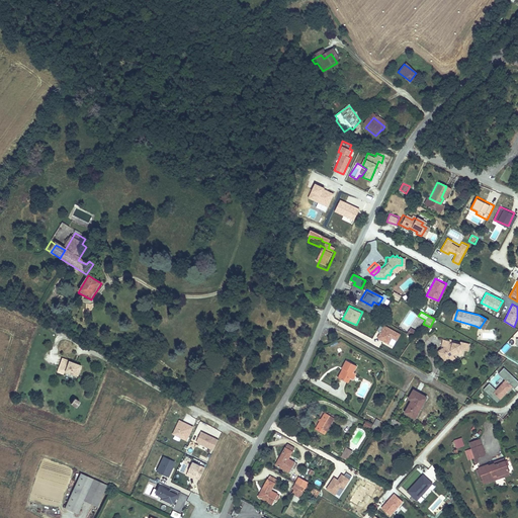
[(398,340),(401,332),(383,325),(377,338),(390,343),(392,338),(398,340)]
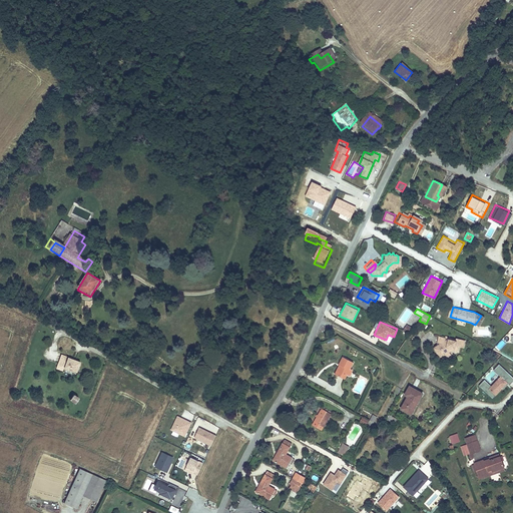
[(402,330),(408,333),(411,328),(405,324),(402,330)]
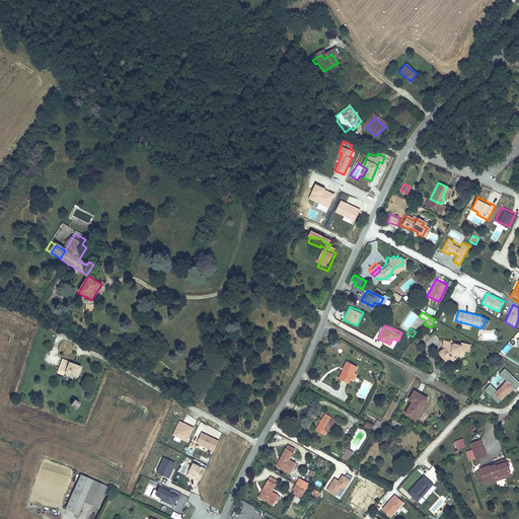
[(451,343),(439,350),(444,360),(457,353),(451,343)]
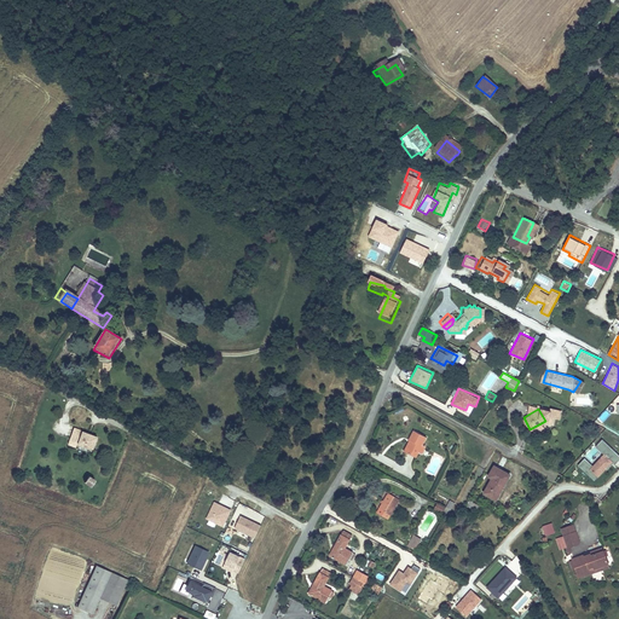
[(408,449),(416,453),(417,450),(422,443),(427,435),(414,429),(410,437),(414,438),(408,449)]
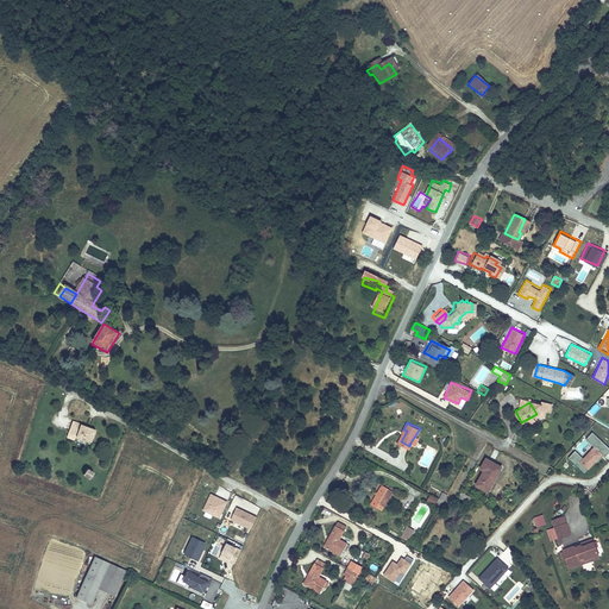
[(575,450),(569,458),(585,473),(608,449),(608,446),(592,432),(585,439),(594,446),(583,457),(575,450)]
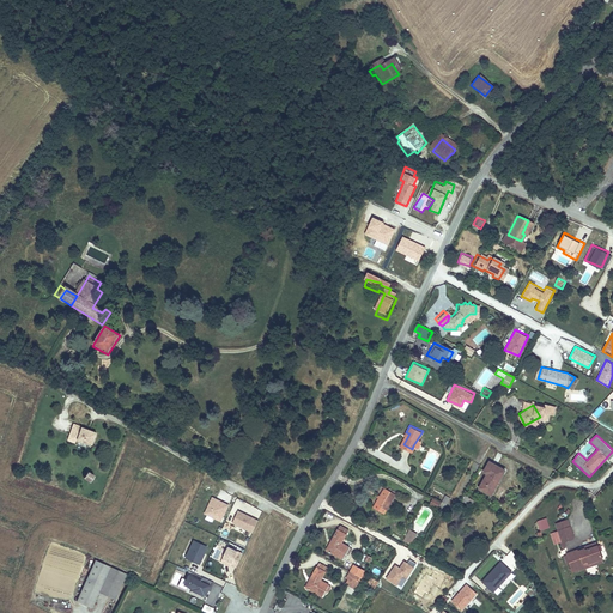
[(72,437),(66,449),(76,453),(89,459),(93,447),(72,437)]
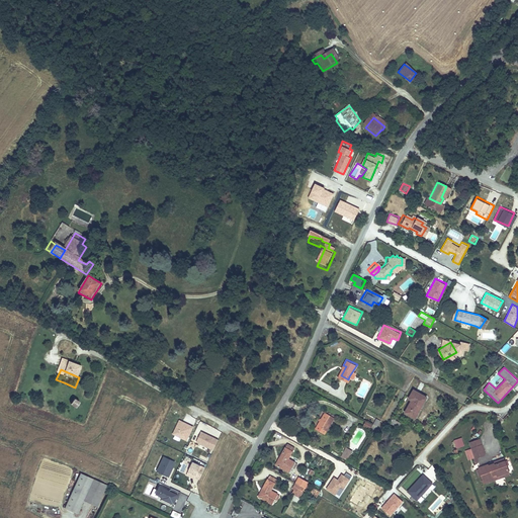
[(412,399),(405,413),(408,415),(409,413),(414,416),(421,403),(422,404),(426,396),(413,389),(409,397),(412,399)]
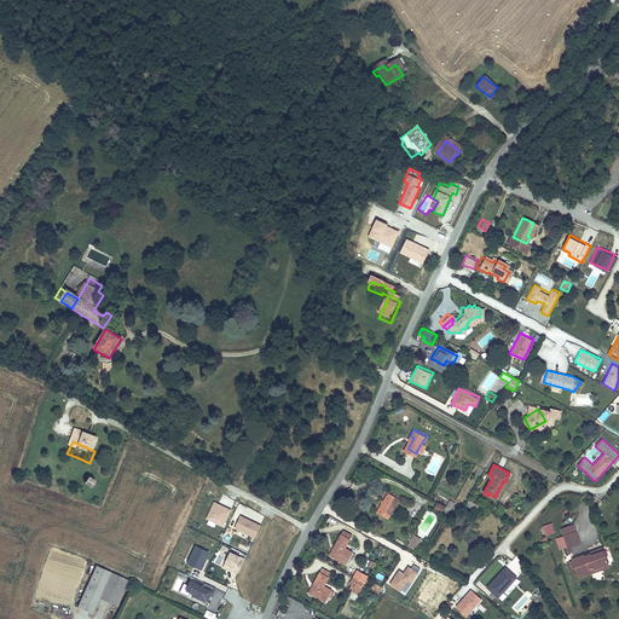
[(94,480),(86,472),(80,478),(90,486),(94,480)]
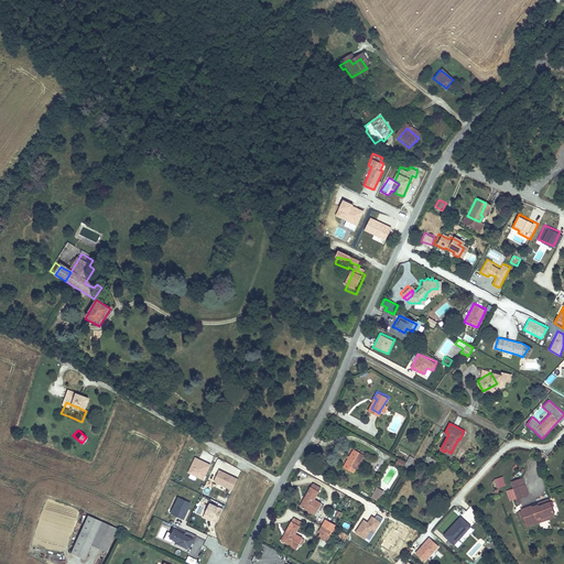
[(347,459),(357,465),(365,453),(354,447),(347,459)]
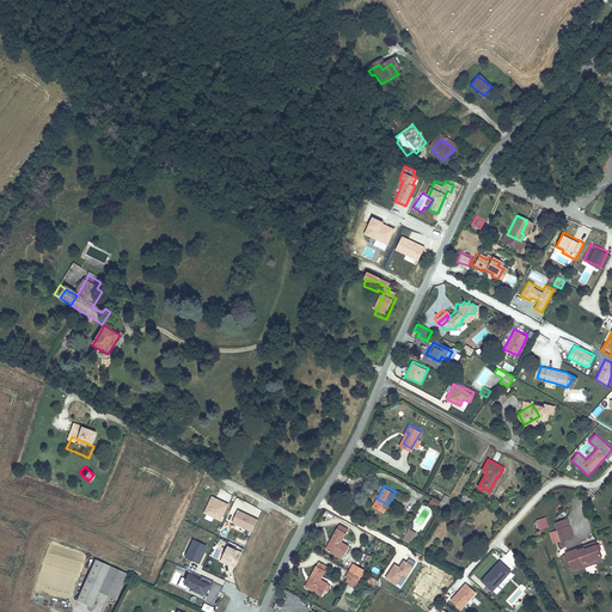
[(444,507),(450,496),(445,494),(439,505),(444,507)]
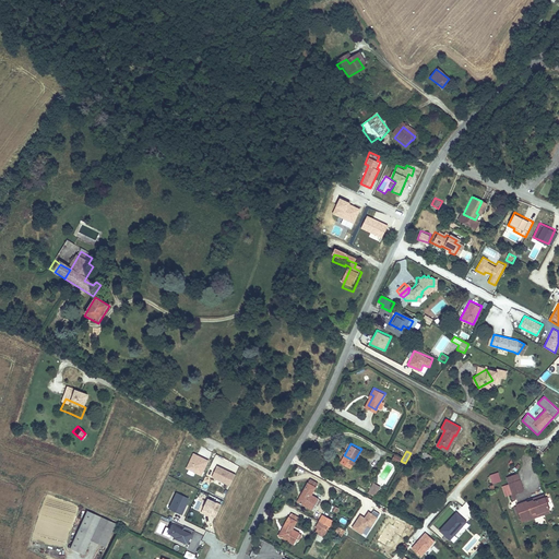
[(202,476),(210,459),(193,452),(185,472),(193,476),(194,473),(202,476)]
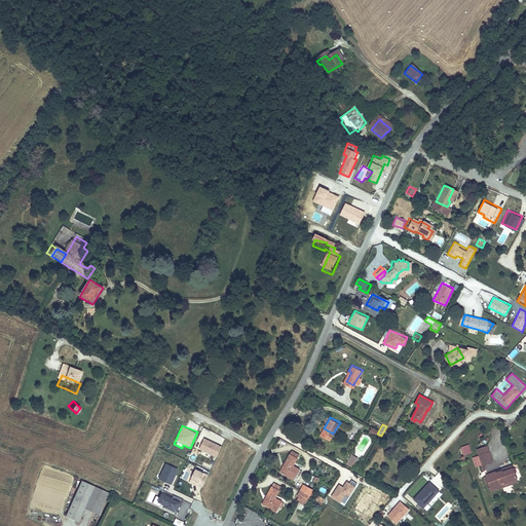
[(376,435),(378,429),(371,426),(369,433),(376,435)]
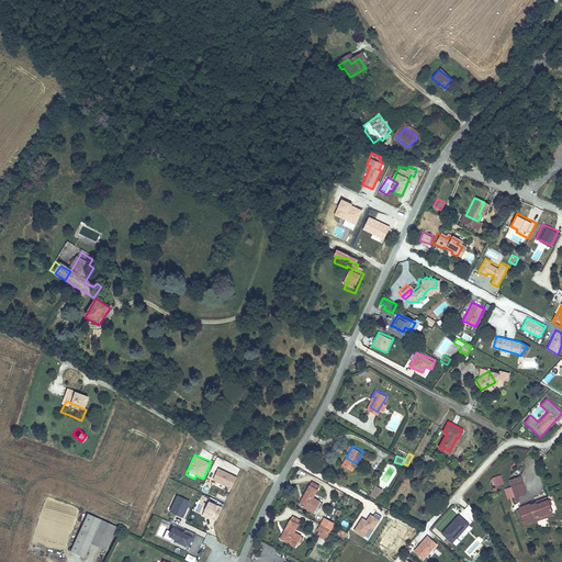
[(212,480),(231,489),(237,476),(218,467),(212,480)]
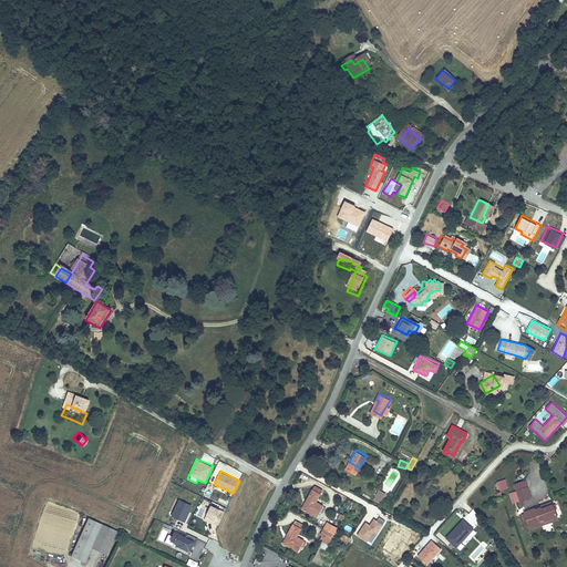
[(500,491),(508,487),(506,478),(496,481),(500,491)]
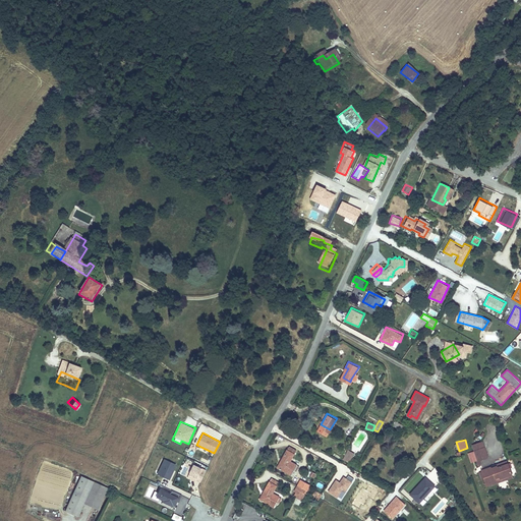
[(473,443),(475,450),(484,446),(482,440),(473,443)]
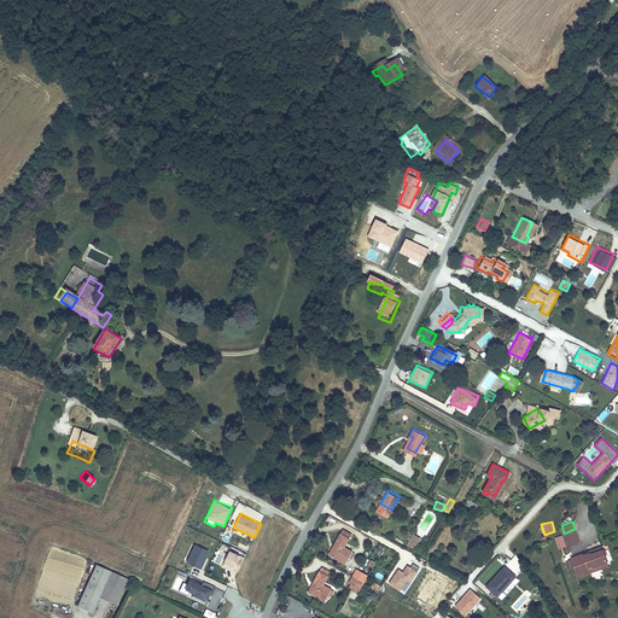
[(350,529),(342,525),(328,548),(345,558),(351,547),(342,541),(345,534),(348,534),(350,529)]
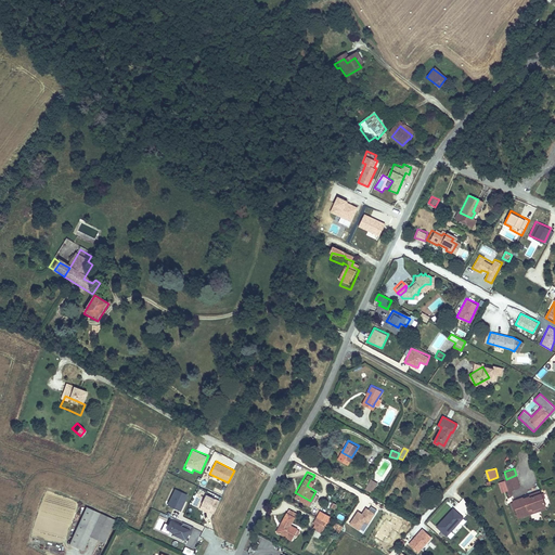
[(516,475),(506,479),(510,489),(519,486),(516,475)]
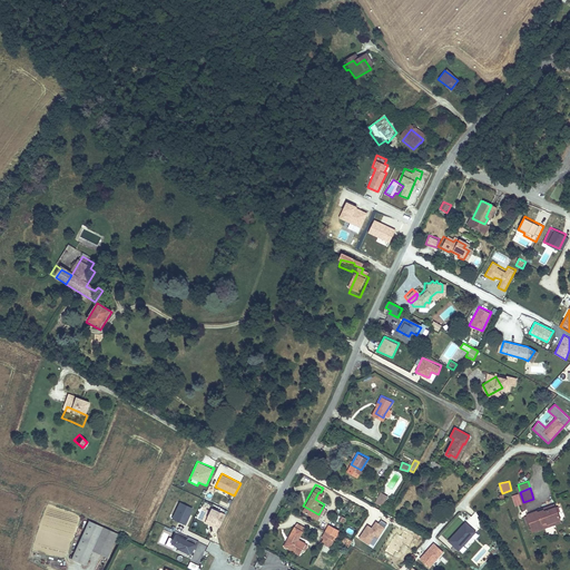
[(385,495),(381,492),(376,500),(381,502),(385,495)]
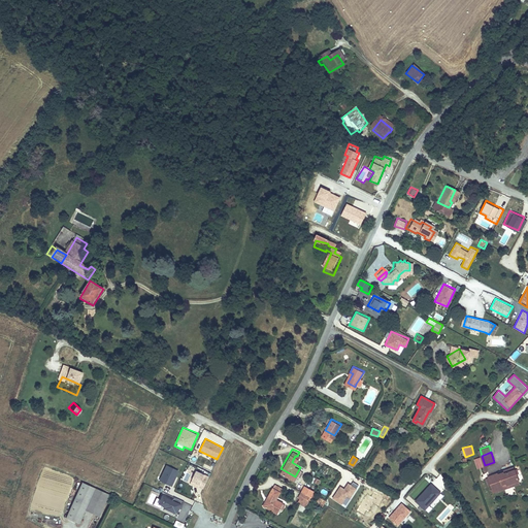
[(171,486),(178,470),(166,464),(159,480),(171,486)]
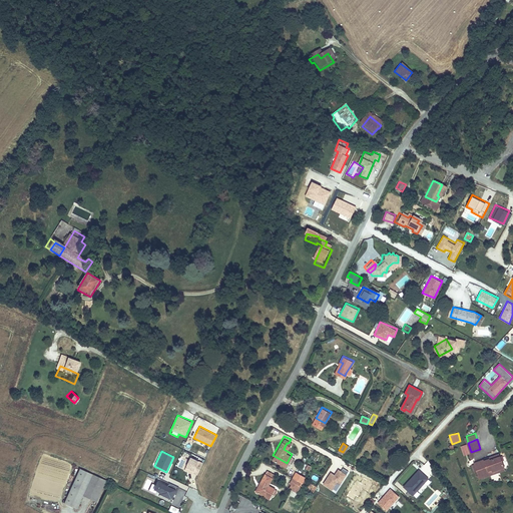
[(474,462),(475,463),(477,470),(479,475),(490,471),(489,468),(492,467),(494,469),(504,465),(501,454),(490,458),(489,457),(486,458),(474,462)]
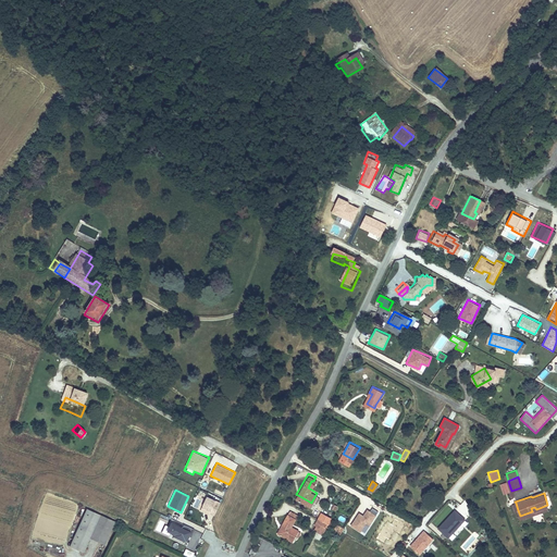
[(198,514),(212,521),(221,502),(207,495),(198,514)]
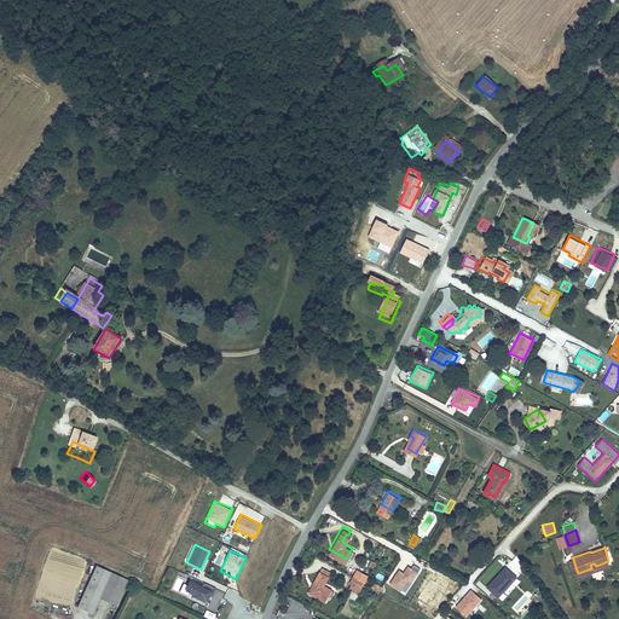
[(591,568),(578,573),(579,576),(594,570),(609,565),(608,561),(596,566),(594,563),(590,565),(591,568)]
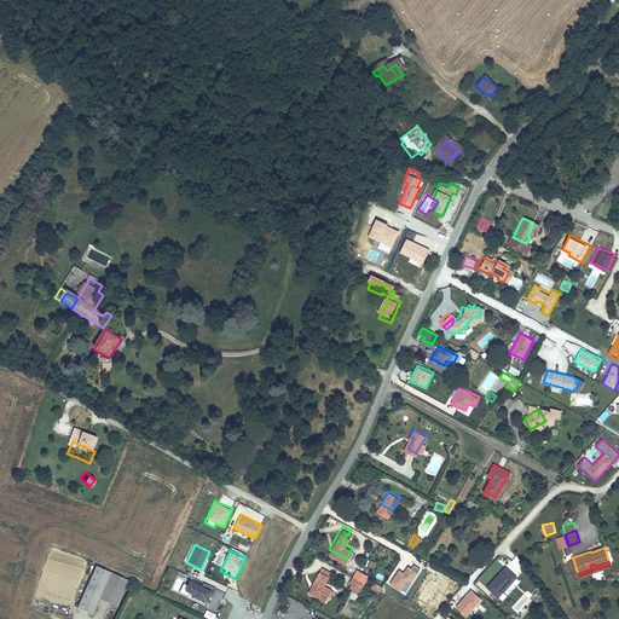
[(115,570),(100,563),(81,603),(94,611),(103,595),(115,570)]
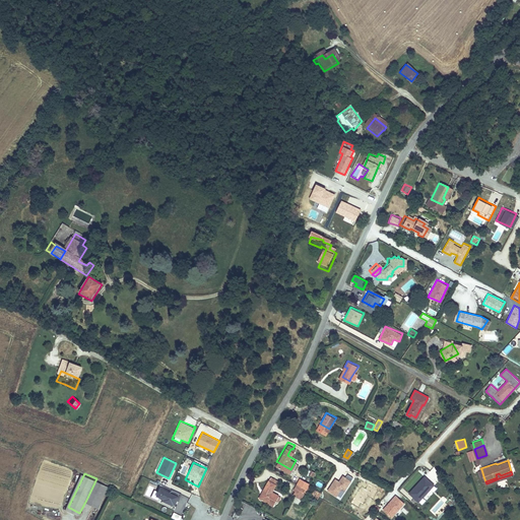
[(269,473),(258,494),(272,501),(277,492),(269,488),(272,480),(274,481),(276,477),(269,473)]
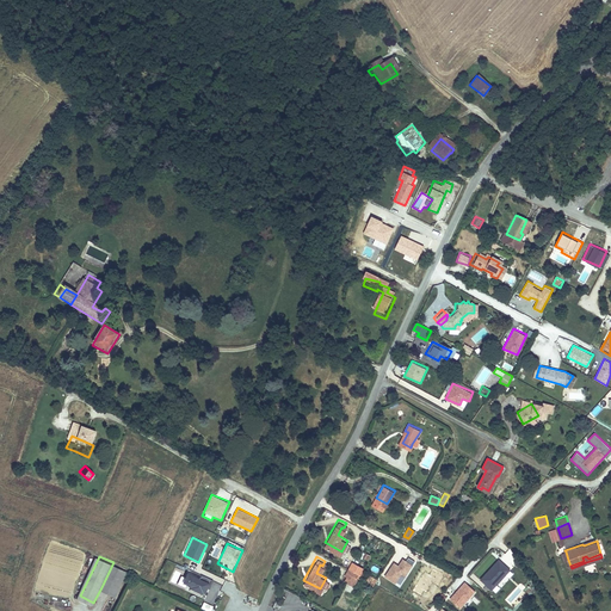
[(394,561),(384,576),(396,584),(402,574),(406,576),(415,561),(409,557),(407,560),(402,557),(399,565),(394,561)]
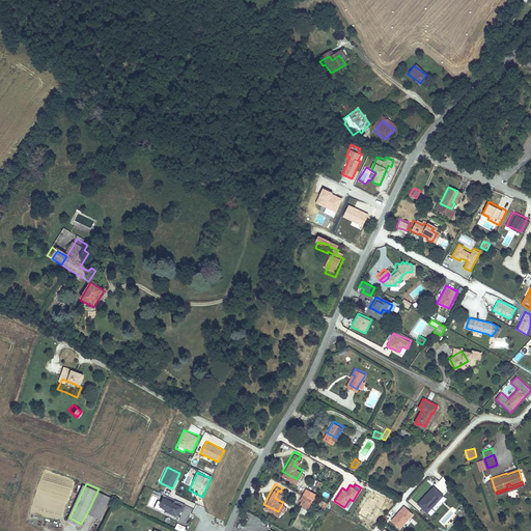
[(299,497),(307,501),(313,491),(305,485),(299,497)]
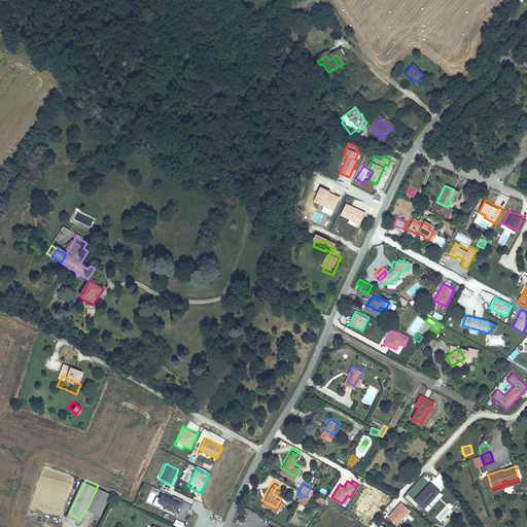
[(430,482),(414,499),(427,512),(431,506),(428,503),(436,496),(440,498),(444,494),(430,482)]
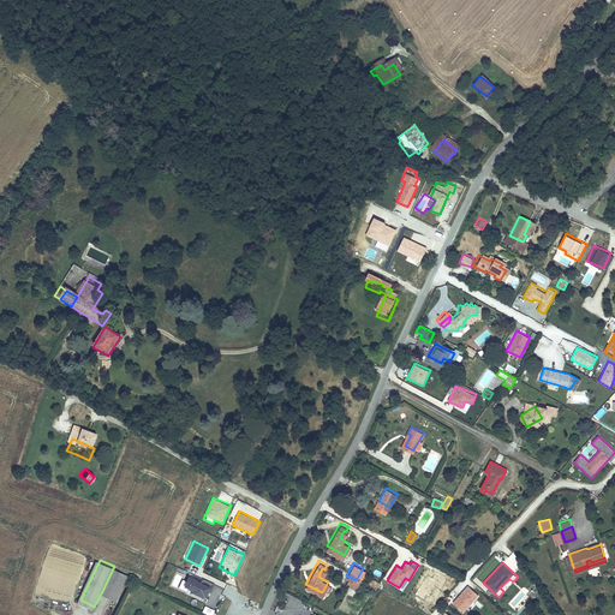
[(114,566),(102,591),(117,598),(129,573),(114,566)]
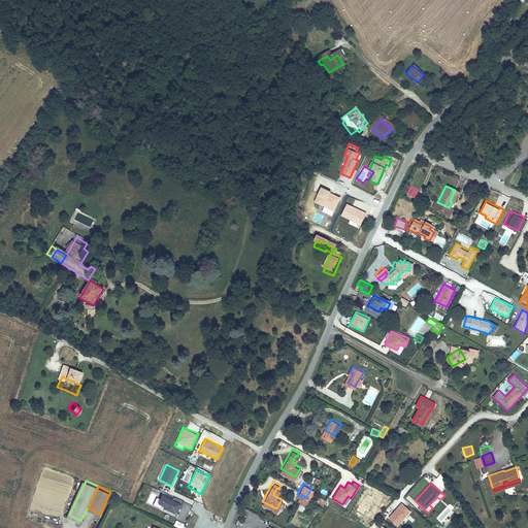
[(179,501),(161,495),(160,498),(156,497),(157,493),(152,491),(146,503),(156,507),(156,506),(175,514),(179,501)]
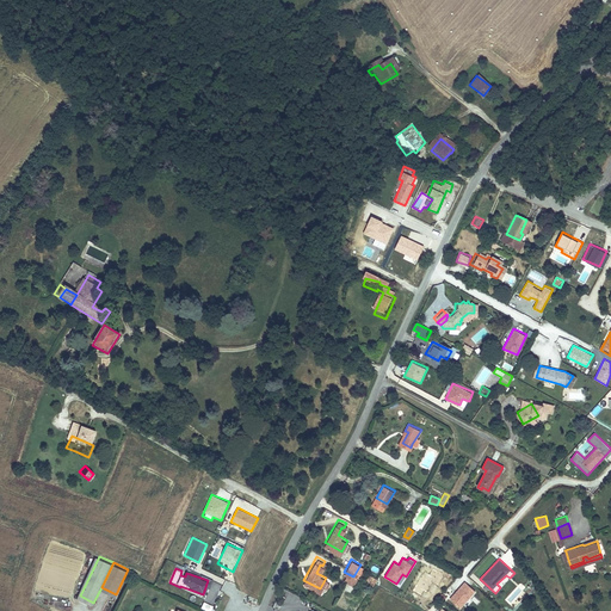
[(506,576),(498,585),(500,586),(507,579),(506,576)]
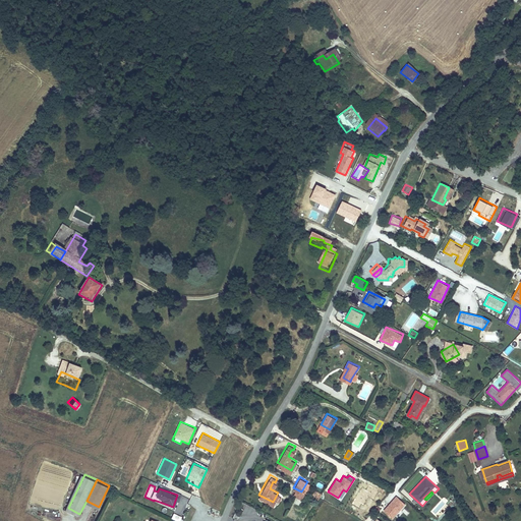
[(384,511),(393,519),(406,504),(396,496),(384,511)]
